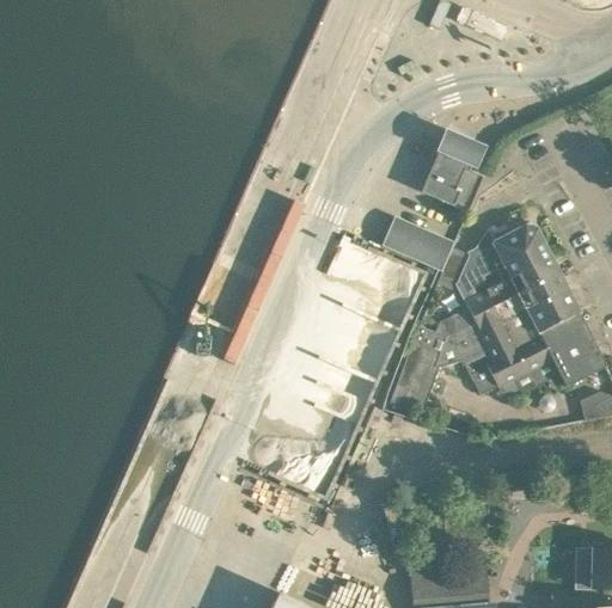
[(484,146),(445,129),(435,149),(438,151),(420,190),(466,210),(482,176),(467,170),(470,164),(476,166),(484,146)]
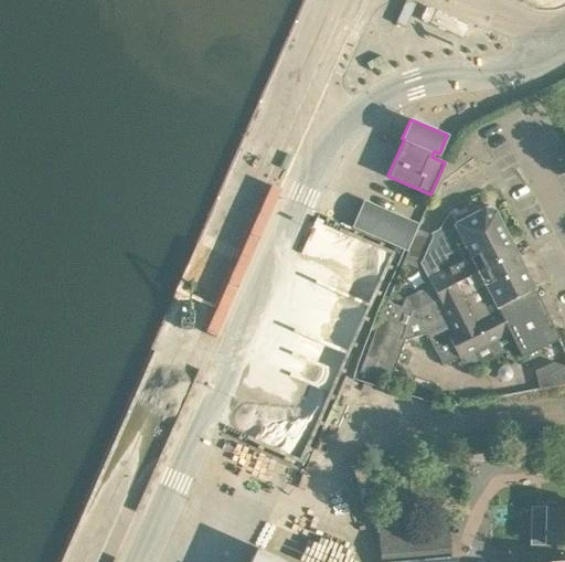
[(407,248),(416,228),(418,224),(363,200),(352,224),(407,248)]
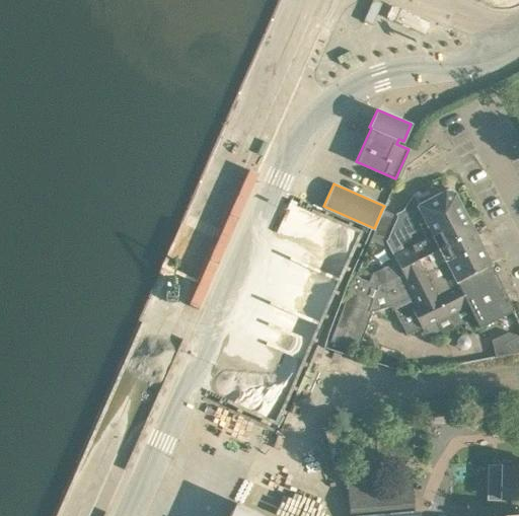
[(386,240),(394,255),(411,247),(417,260),(472,231),(454,195),(454,193),(453,192),(452,192),(451,192),(447,191),(447,190),(446,190),(445,190),(443,192),(418,205),(417,203),(401,211),(402,212),(397,215),(382,209),(374,228),(371,234),(386,241),(386,240)]
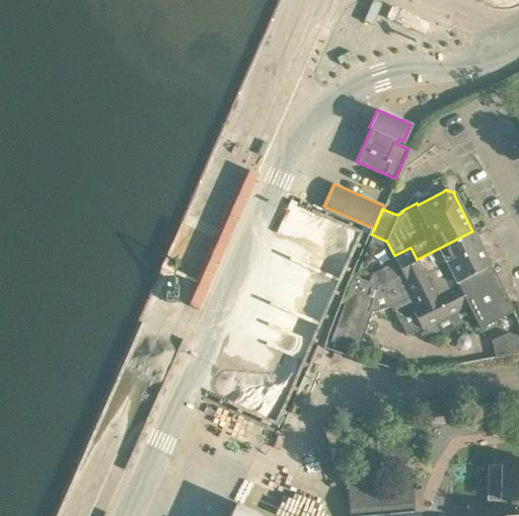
[(406,334),(421,326),(431,337),(474,314),(480,326),(513,310),(501,286),(472,231),(417,260),(411,247),(394,255),(395,260),(374,271),(370,282),(354,275),(329,340),(356,350),(370,312),(392,306),(406,334)]
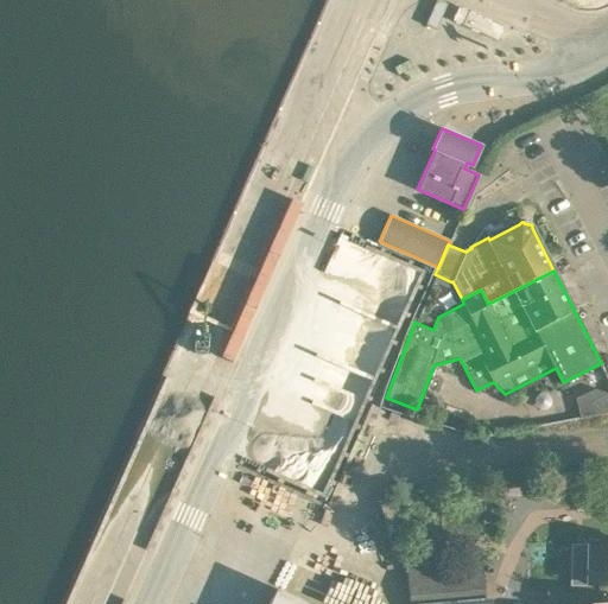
[(607,393),(591,401),(597,413),(607,411),(607,393)]
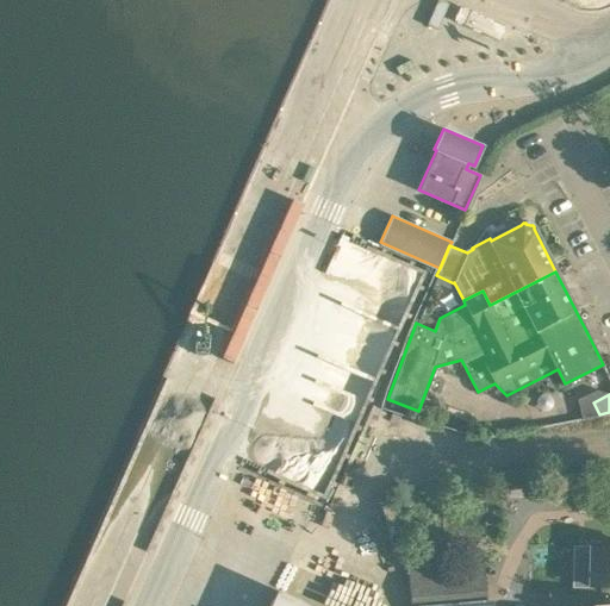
[(609,545),(589,545),(587,586),(609,586),(609,545)]
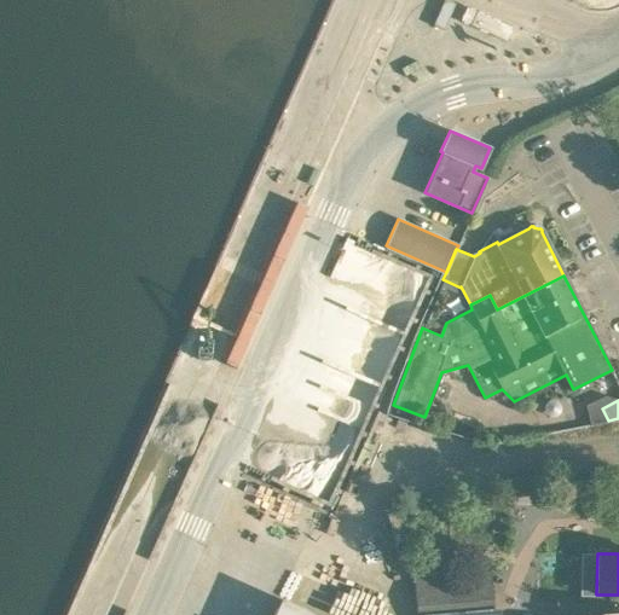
[(417,614),(490,614),(486,572),(415,578),(417,614)]
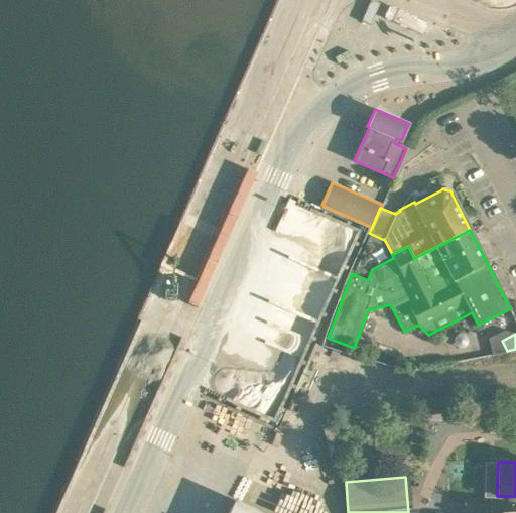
[(265,512),(234,499),(227,512),(265,512)]
